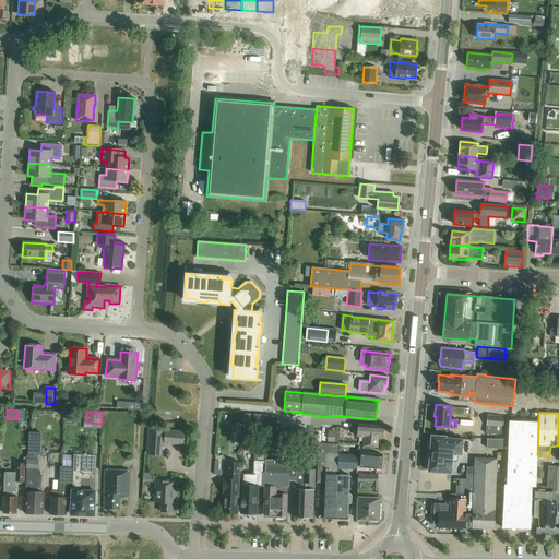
[(487,415),(485,433),(509,436),(509,421),(503,420),(503,417),(487,415)]
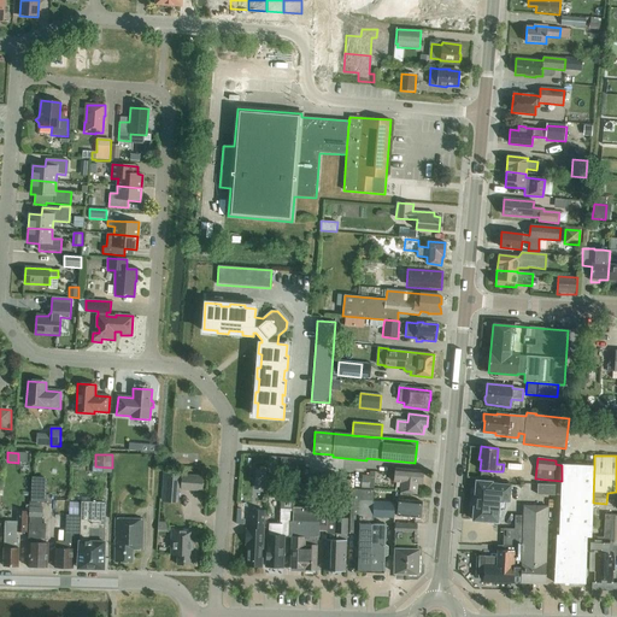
[(593,503),(594,466),(562,465),(562,481),(559,535),(557,535),(556,557),(554,583),(586,583),(586,552),(591,553),(591,538),(593,503)]
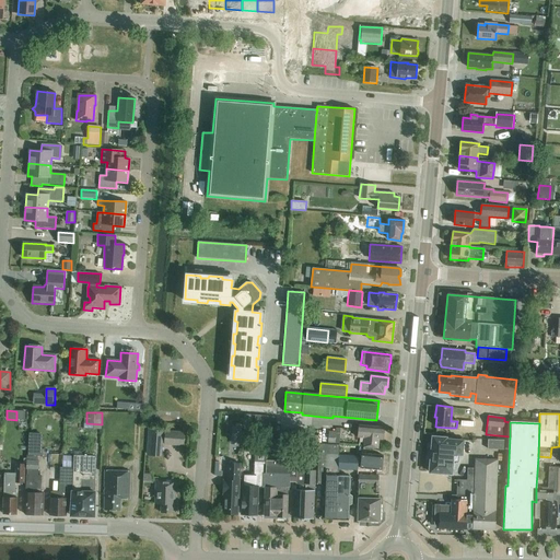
[(378,440),(383,440),(384,428),(356,424),(354,430),(359,430),(358,438),(364,438),(363,447),(378,448),(378,440)]
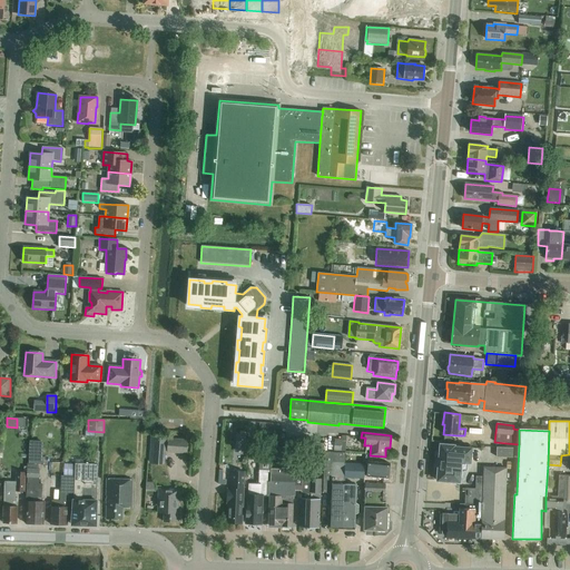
[(168,439),(167,453),(187,454),(188,440),(168,439)]
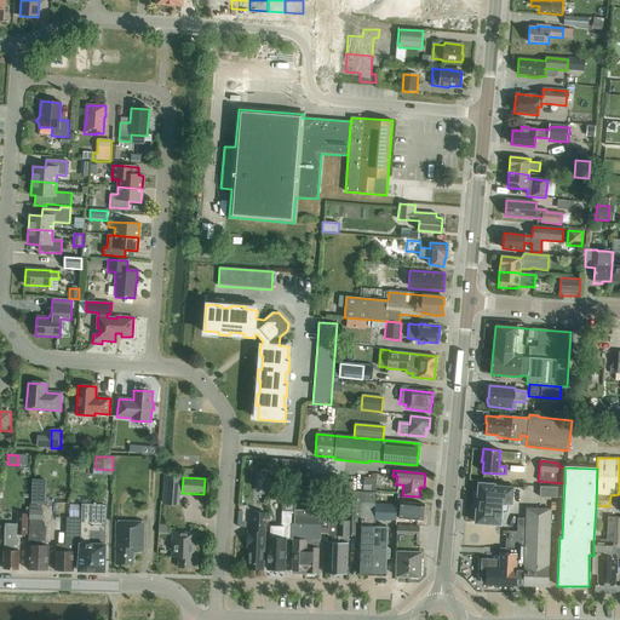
[(355,491),(371,492),(372,478),(356,477),(355,491)]
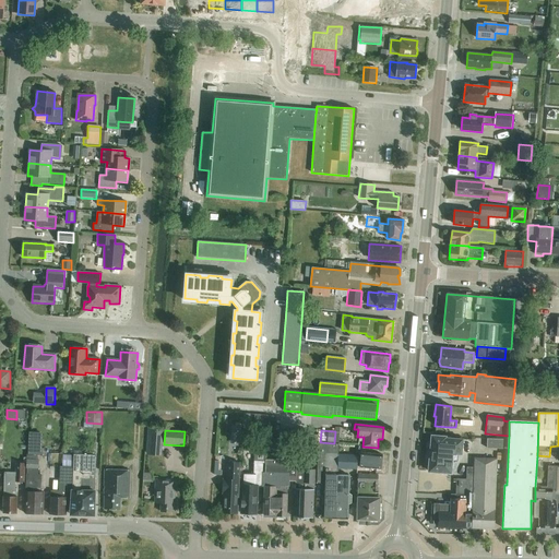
[(28,453),(40,453),(42,431),(30,431),(28,453)]
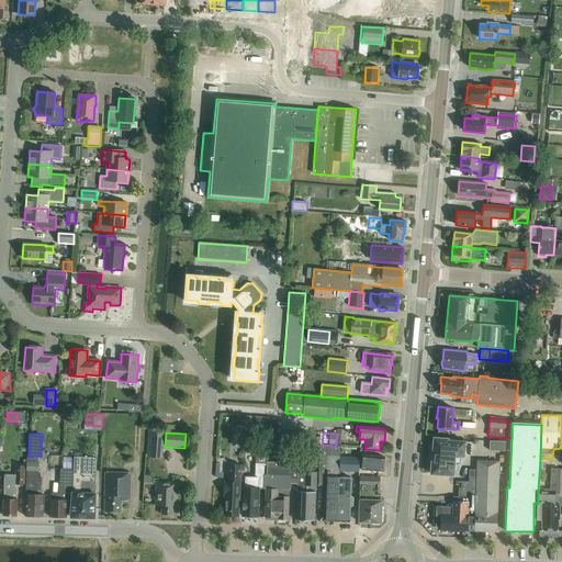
[(300,449),(317,450),(318,438),(301,437),(300,449)]
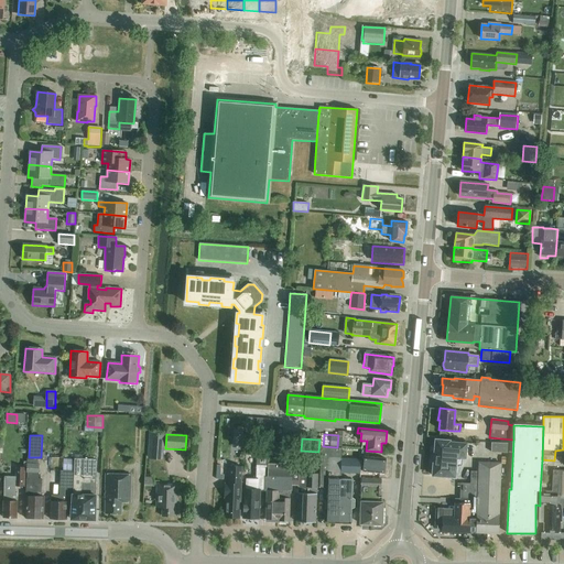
[(467,443),(449,442),(436,441),(433,476),(455,477),(456,468),(458,468),(458,465),(464,465),(464,458),(466,458),(467,443)]
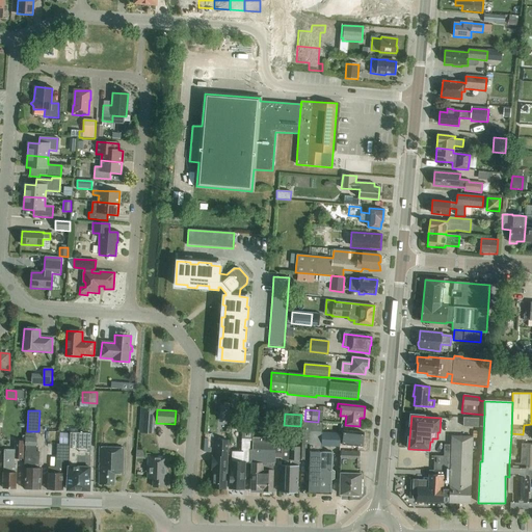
[(482,428),(483,419),(463,419),(462,427),(482,428)]
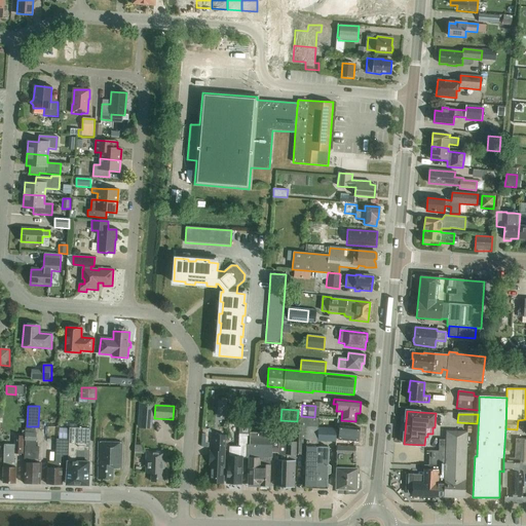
[(299,421),(299,427),(298,454),(306,455),(306,465),(304,466),(303,466),(303,475),(305,476),(305,488),(315,488),(317,447),(316,447),(316,441),(317,441),(318,428),(318,418),(314,418),(314,417),(299,416),(298,421),(299,421)]
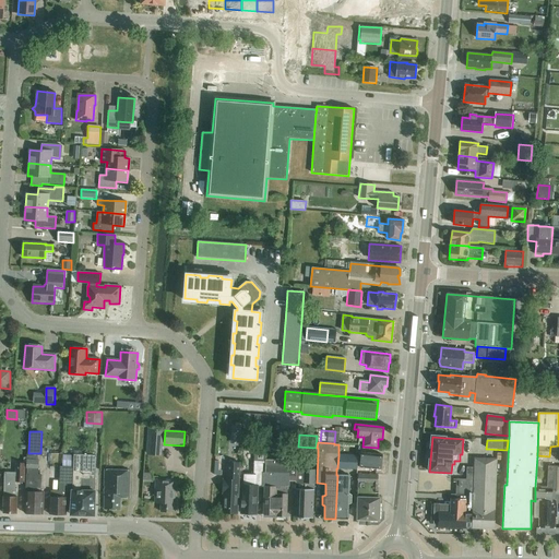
[(357,470),(358,455),(354,455),(354,450),(345,449),(345,444),(339,444),(339,455),(337,468),(357,470)]
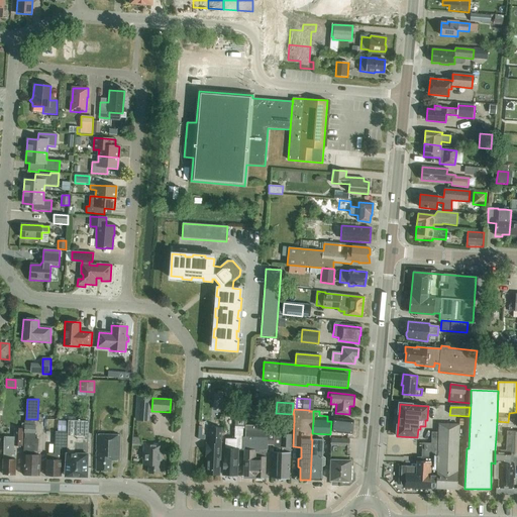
[(241,449),(242,437),(242,429),(245,417),(236,417),(235,429),(234,449),(224,449),(222,475),(236,476),(238,449),(241,449)]
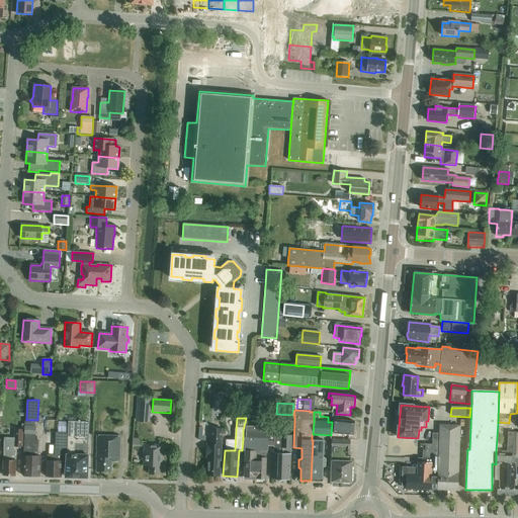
[(333,434),(352,436),(354,422),(337,420),(336,426),(334,425),(333,434)]
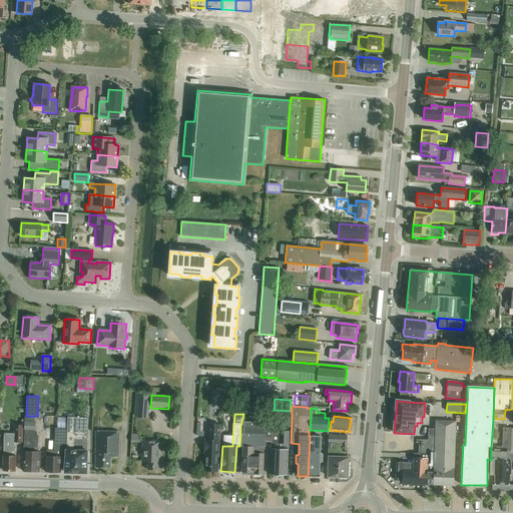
[(66,450),(66,452),(65,472),(84,472),(84,470),(86,470),(88,418),(67,417),(67,429),(66,450)]
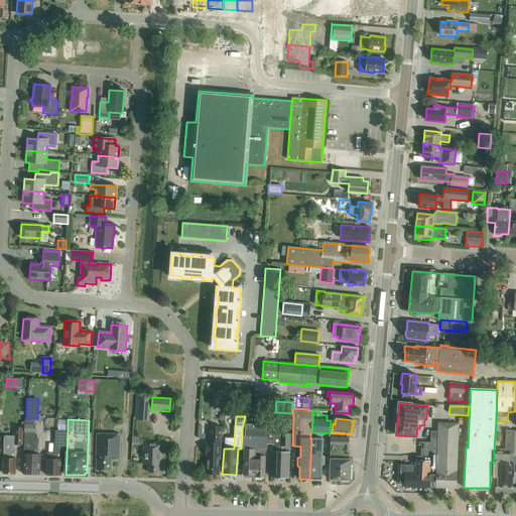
[(456,489),(458,424),(437,423),(437,431),(430,430),(430,442),(421,442),(420,461),(415,461),(415,466),(401,466),(400,485),(405,485),(404,487),(456,489)]
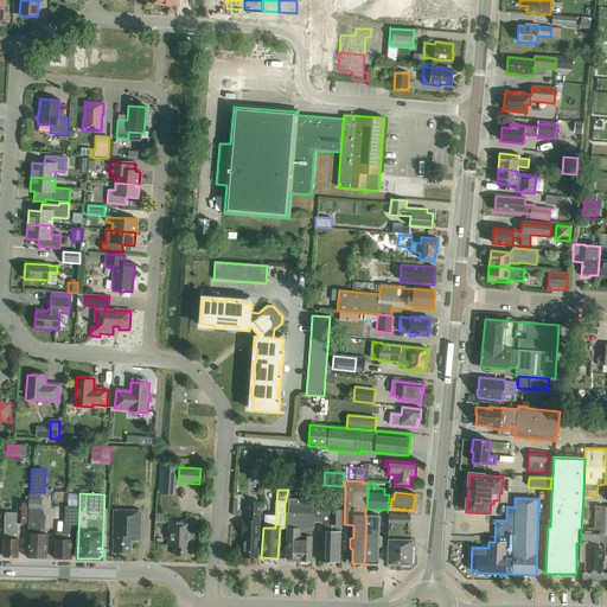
[(27,535),(29,535),(27,557),(46,558),(48,535),(44,535),(45,516),(42,516),(42,499),(29,499),(29,509),(30,509),(30,515),(29,515),(27,535)]
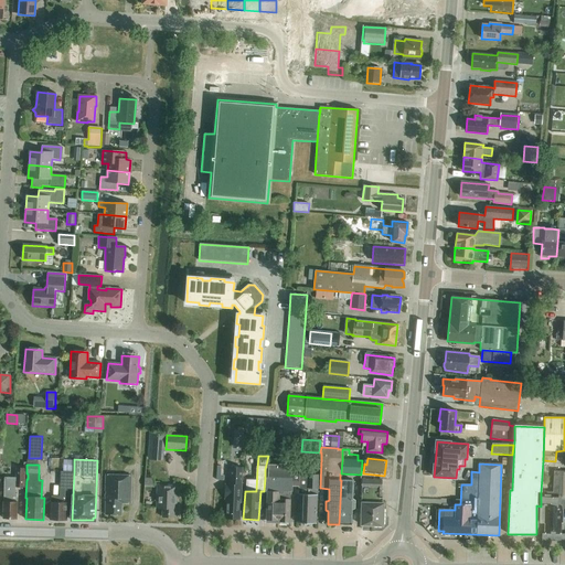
[(268,465),(267,478),(292,479),(292,487),(298,487),(298,494),(298,497),(297,522),(305,522),(305,526),(313,523),(316,523),(317,489),(318,489),(319,476),(311,475),(311,467),(299,466),(268,465)]
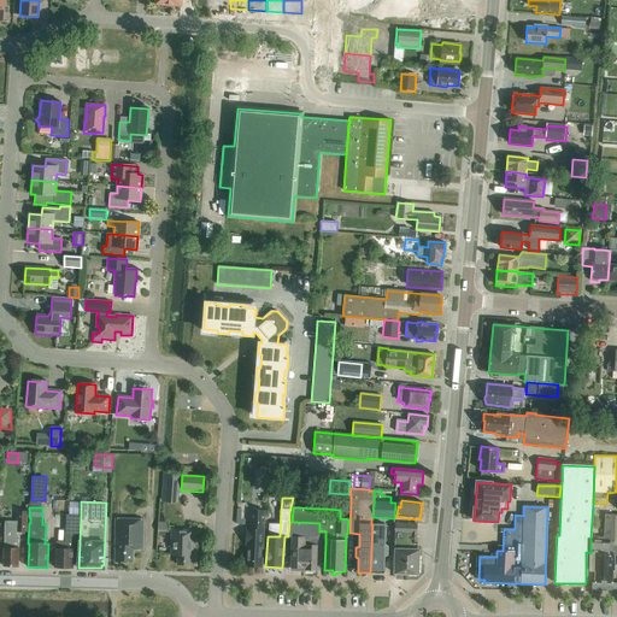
[(4,548),(4,566),(18,566),(19,548),(18,548),(18,539),(17,539),(17,533),(28,533),(29,511),(17,511),(16,522),(5,522),(5,539),(4,548)]
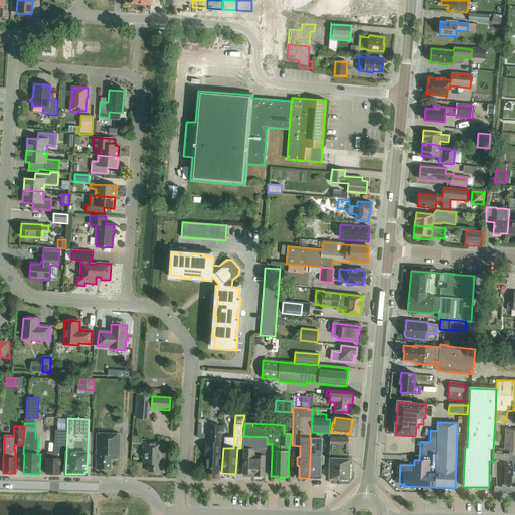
[(218,474),(219,455),(219,449),(220,426),(210,426),(209,442),(205,441),(205,460),(206,460),(205,473),(218,474)]
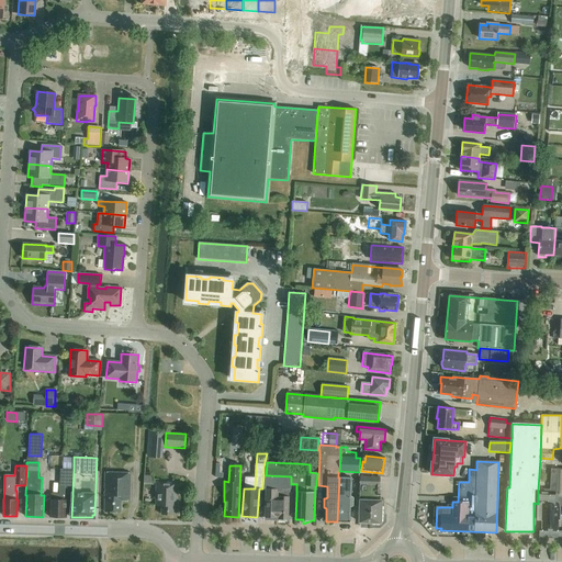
[(538,504),(537,520),(542,520),(541,530),(541,531),(539,531),(539,538),(561,538),(561,531),(558,531),(558,520),(559,520),(559,507),(561,507),(561,468),(550,469),(550,490),(538,490),(538,504)]
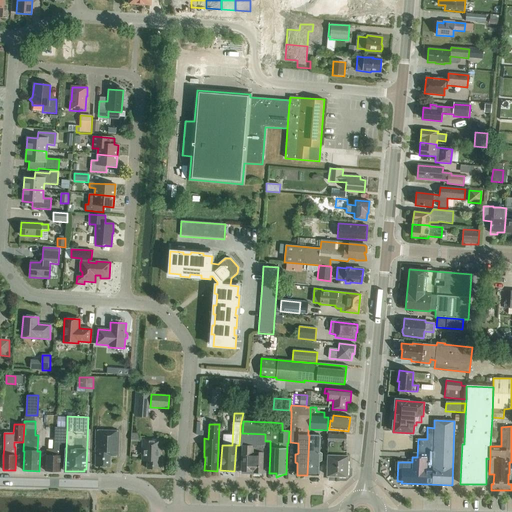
[(47,450),(47,455),(46,455),(45,471),(60,471),(61,456),(60,456),(60,450),(66,451),(66,449),(67,428),(55,428),(54,450),(47,450)]
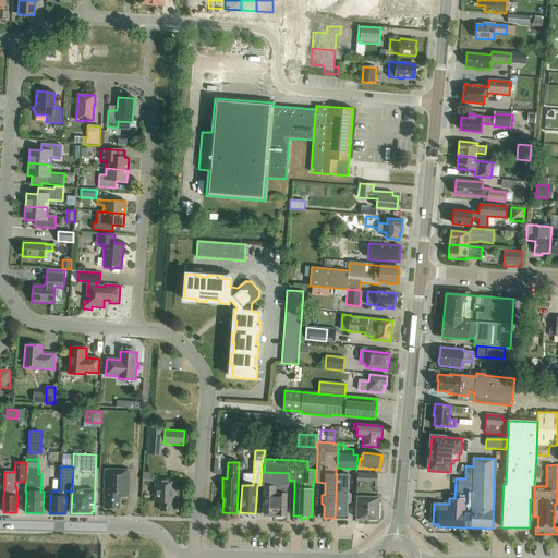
[(130,470),(105,469),(104,490),(105,490),(104,508),(120,509),(120,497),(129,497),(130,470)]
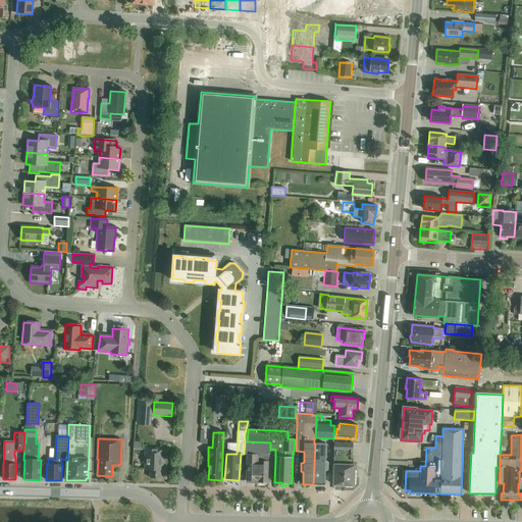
[(245,441),(244,454),(247,455),(246,480),(257,480),(259,480),(259,482),(267,482),(268,455),(270,455),(270,450),(270,442),(247,441),(245,441)]
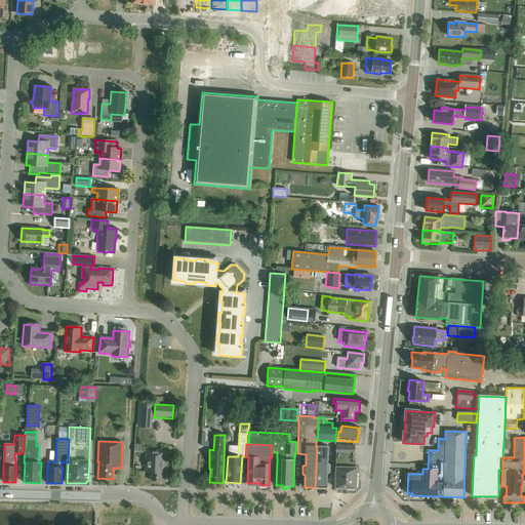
[(329,473),(330,465),(329,465),(327,463),(328,446),(317,446),(315,487),(326,488),(327,474),(329,473)]
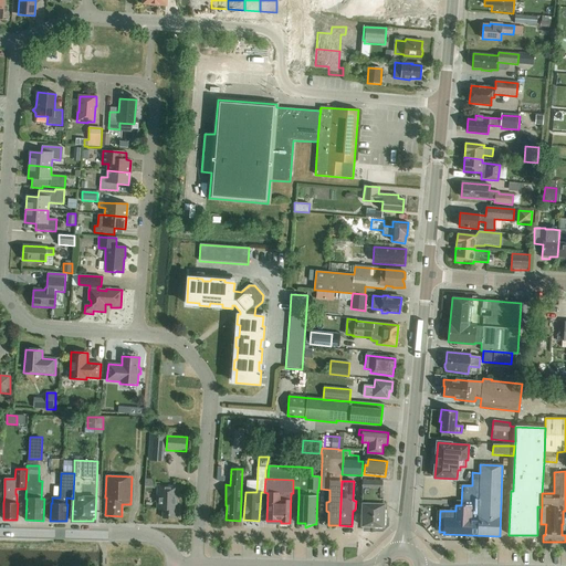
[(363,481),(362,504),(363,504),(362,526),(380,526),(384,523),(384,517),(385,504),(383,504),(383,482),(363,481)]
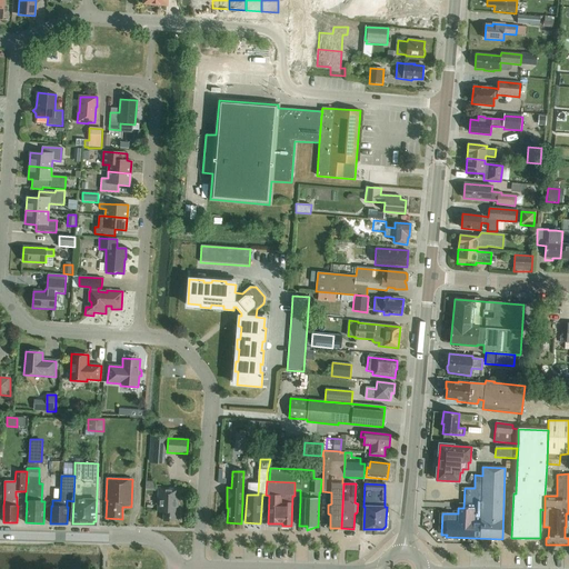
[(179,519),(180,489),(158,489),(158,499),(157,500),(157,503),(158,506),(157,511),(163,512),(163,521),(173,521),(173,518),(179,519)]
